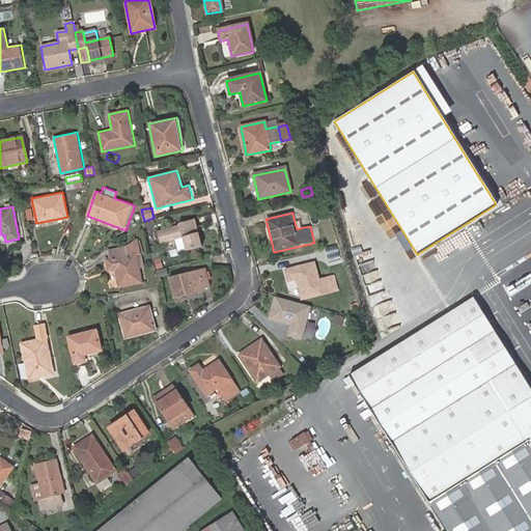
[(295,216),(292,215),(297,229),(303,227),(303,226),(303,224),(302,221),(300,219),(299,217),(297,216),(295,216)]
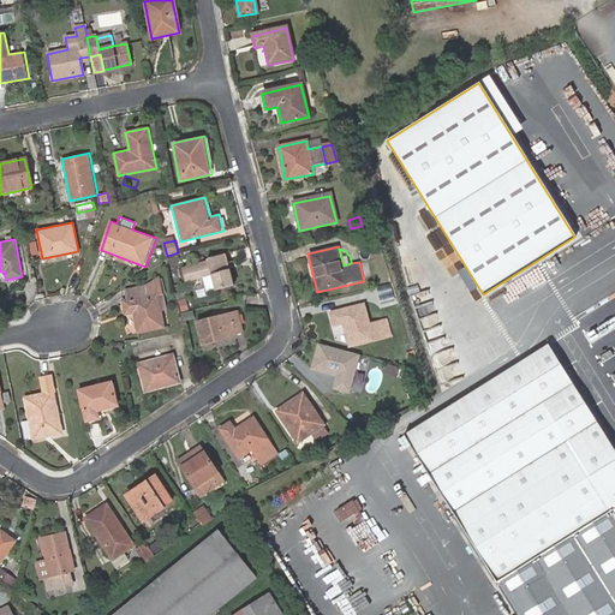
[(207,261),(181,267),(185,282),(212,275),(215,292),(236,286),(226,254),(207,258),(207,261)]
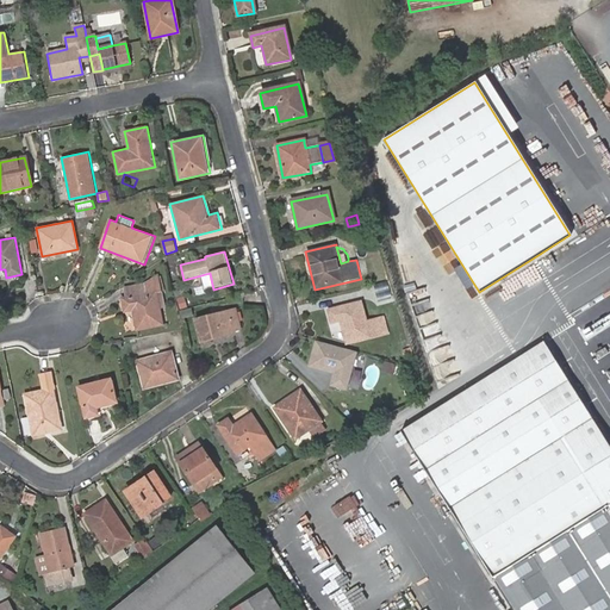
[(174,255),(166,257),(168,266),(176,263),(174,255)]
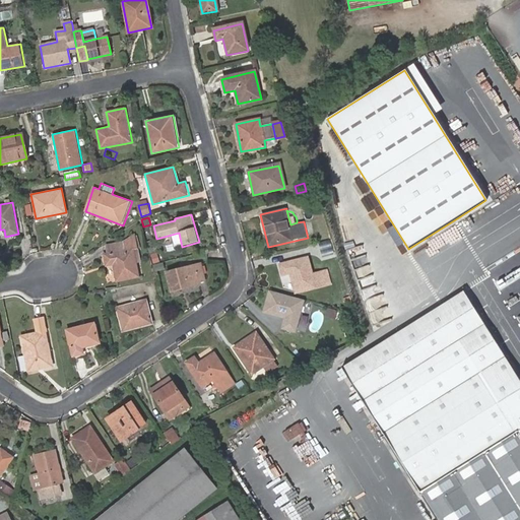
[(519,218),(508,225),(519,245),(519,218)]
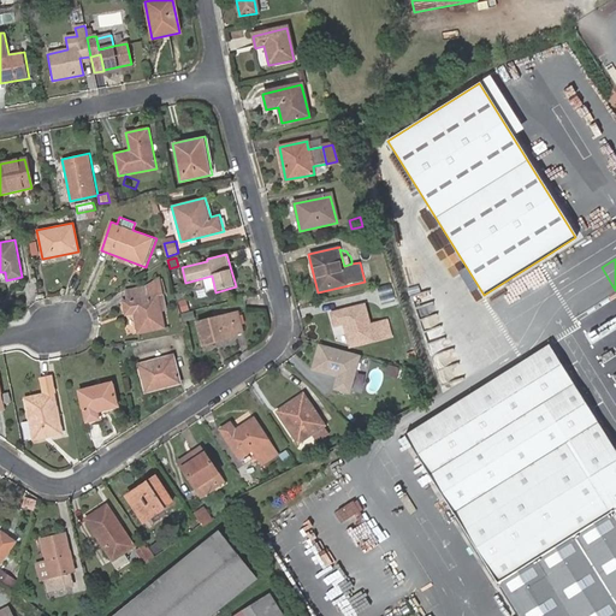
[(361,267),(365,279),(373,278),(371,266),(361,267)]
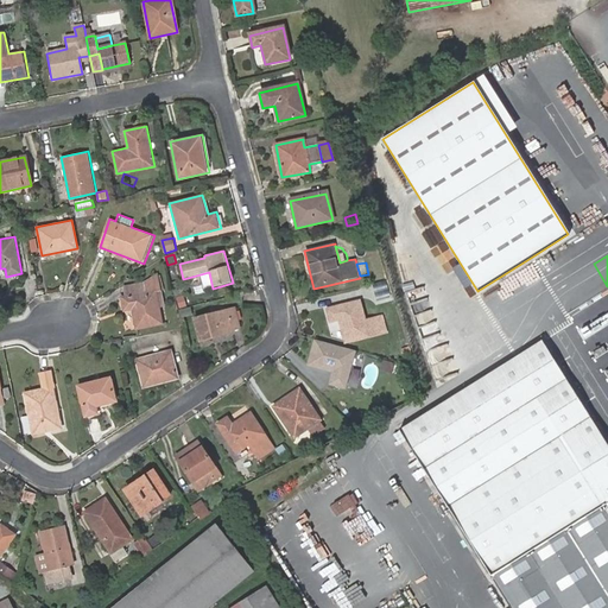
[(144,282),(124,286),(125,296),(120,296),(124,312),(131,311),(135,330),(165,324),(162,308),(166,306),(164,292),(165,292),(162,274),(159,274),(158,272),(144,282)]
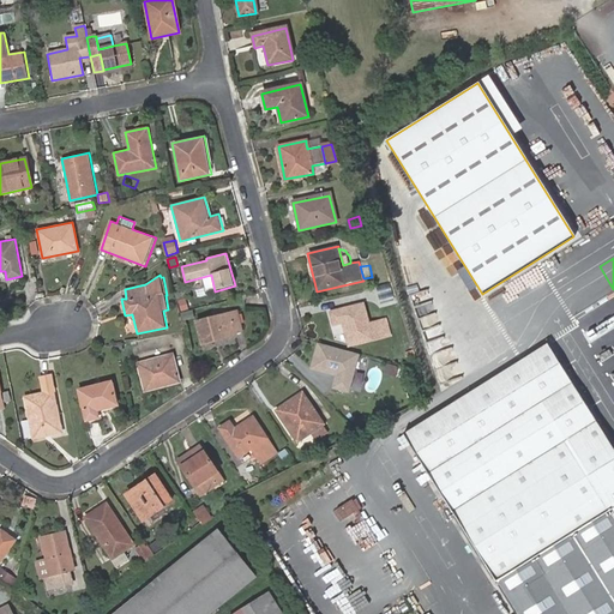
[(178,295),(181,312),(190,309),(185,293),(178,295)]
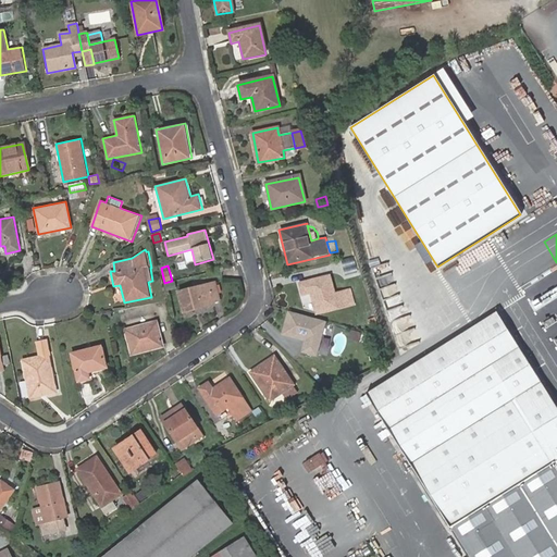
[(335,293),(331,274),(299,283),(302,296),(310,294),(317,316),(356,305),(351,288),(335,293)]
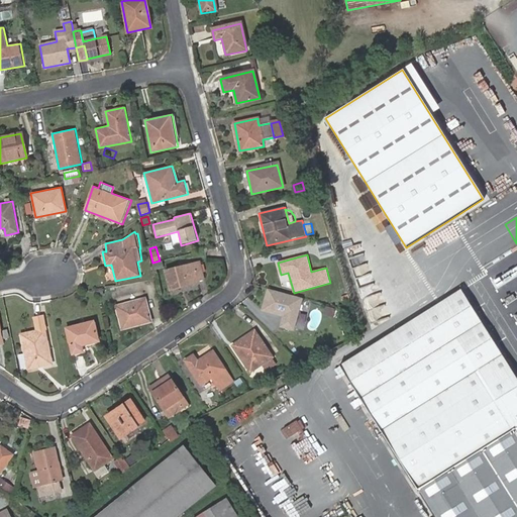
[(201,261),(165,270),(170,290),(200,283),(200,281),(205,280),(201,261)]
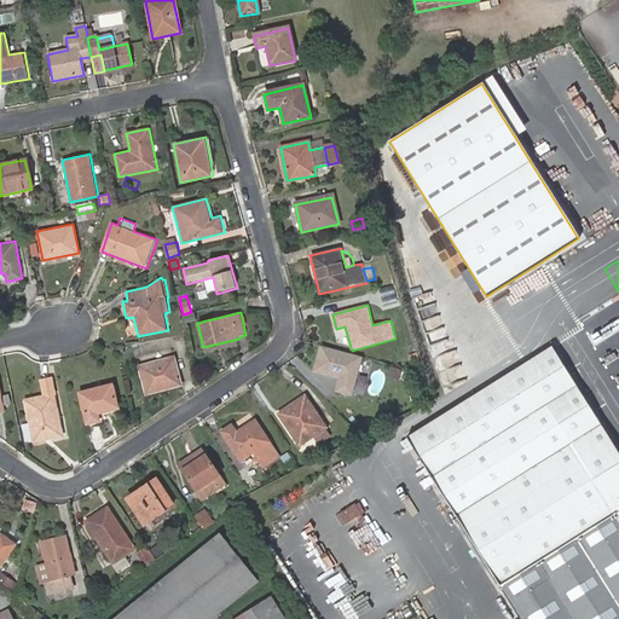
[(618,618),(618,455),(551,346),(432,421),(404,438),(519,618),(618,618)]
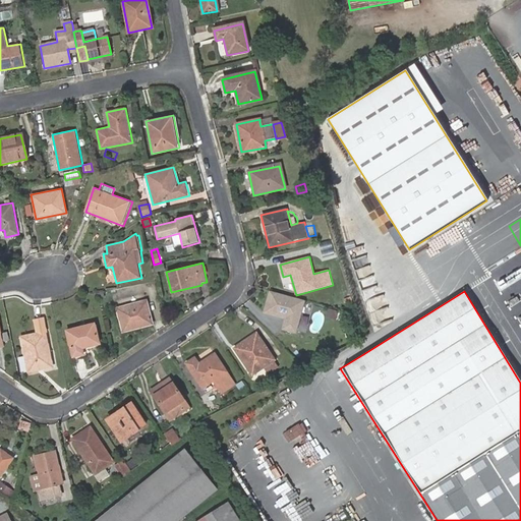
[(284,329),(297,332),(304,299),(271,292),(266,313),(286,317),(284,329)]
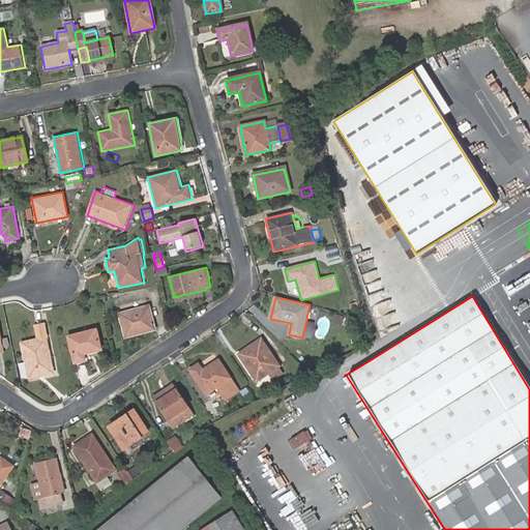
[(157,330),(150,304),(118,313),(124,339),(157,330)]
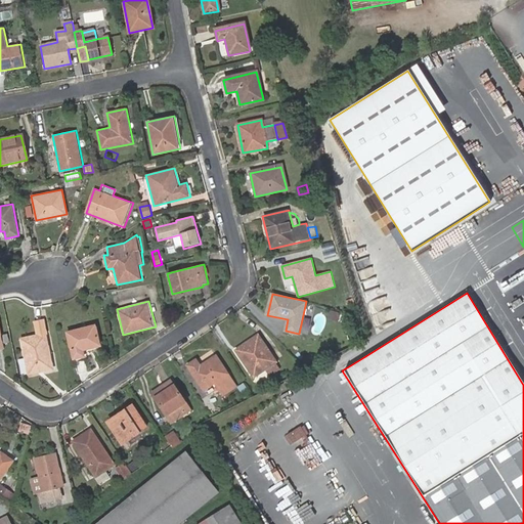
[(36,336),(20,340),(28,376),(51,370),(44,336),(46,335),(43,321),(34,323),(36,336)]
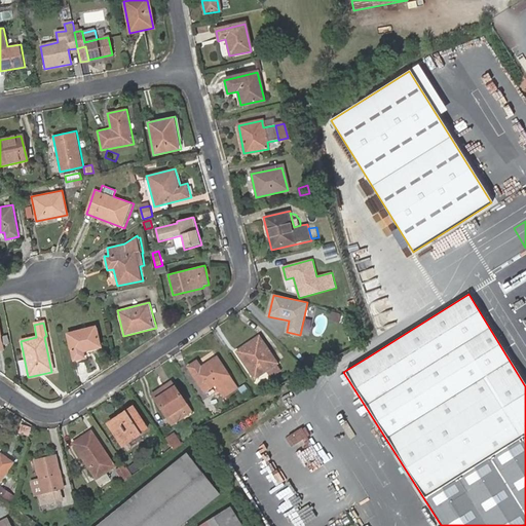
[(97,325),(66,333),(73,363),(86,360),(84,353),(103,348),(97,325)]
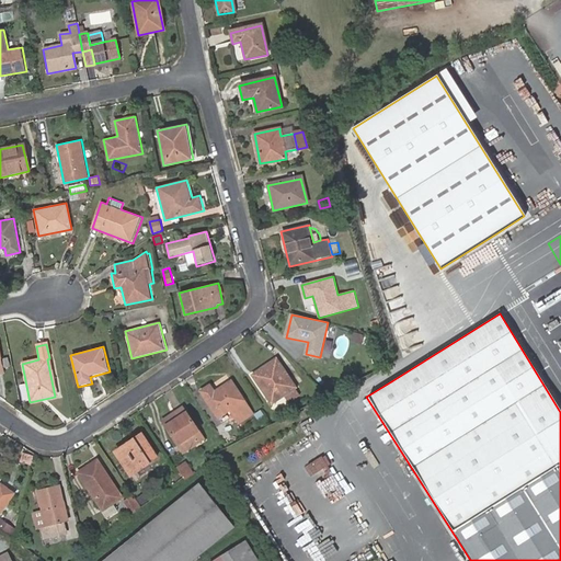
[(284,396),(295,389),(276,361),(252,377),(271,404),(284,396)]
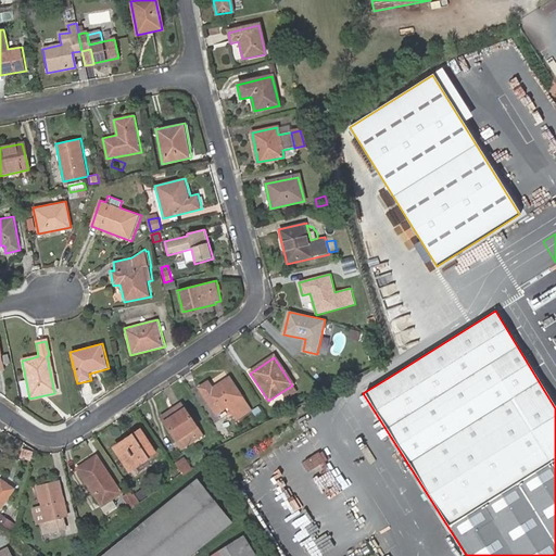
[(197,388),(215,416),(228,407),(237,421),(253,411),(230,376),(213,387),(209,380),(197,388)]
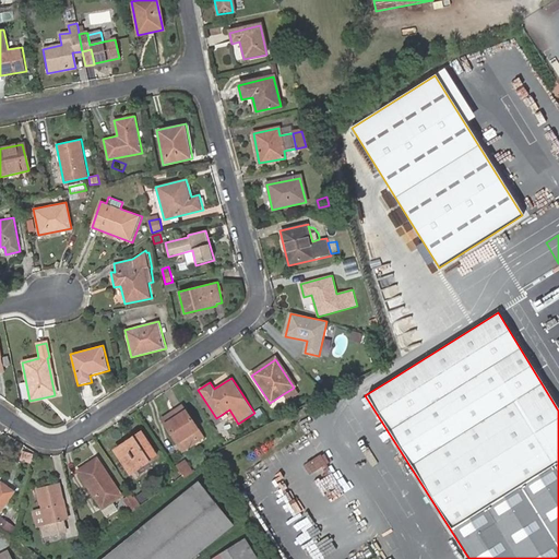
[(298,394),(294,388),(283,394),(287,402),(298,394)]
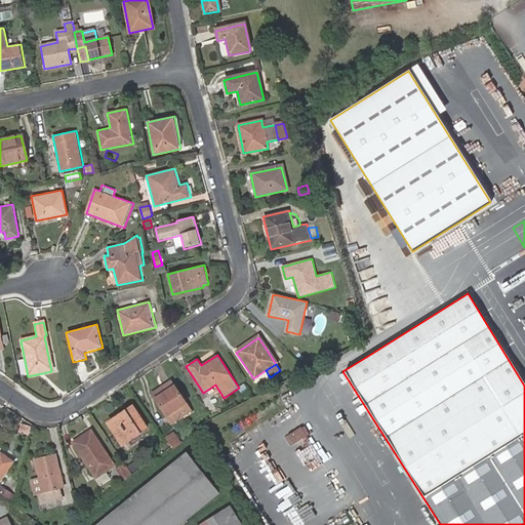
[(175,385),(154,398),(171,426),(193,412),(175,385)]
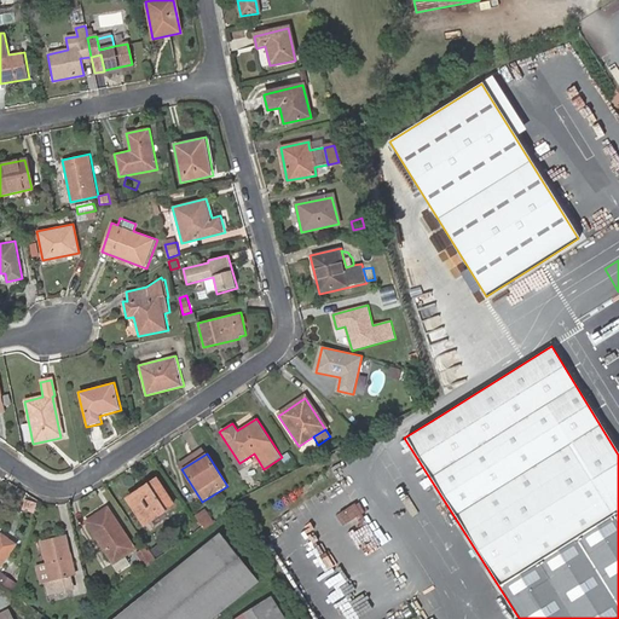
[(172,507),(155,482),(127,501),(143,525),(172,507)]
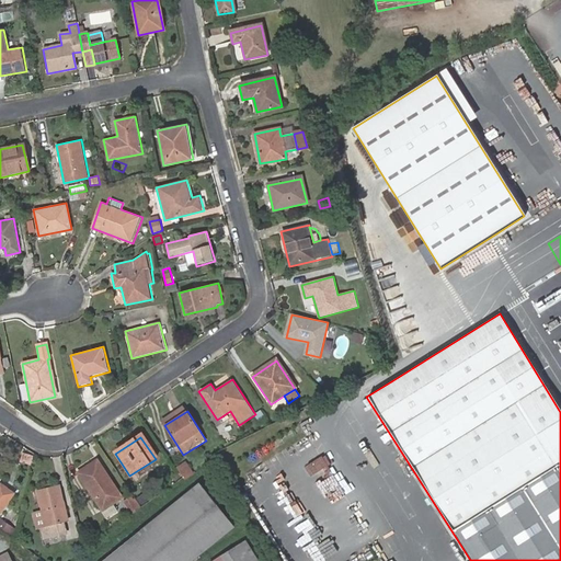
[(21,453),(19,462),(30,465),(32,455),(21,453)]
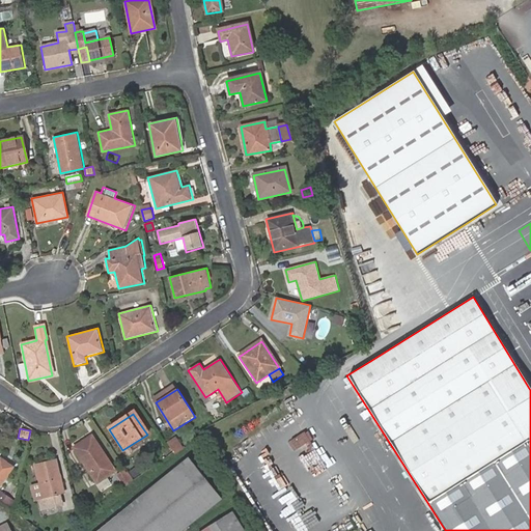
[(175,453),(185,447),(176,436),(168,442),(175,453)]
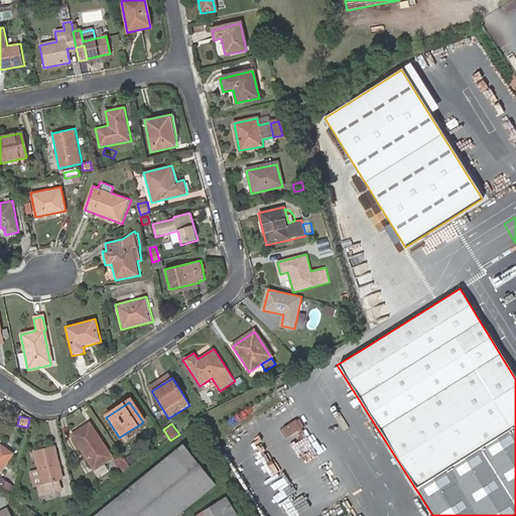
[(110,459),(89,424),(71,436),(94,470),(110,459)]
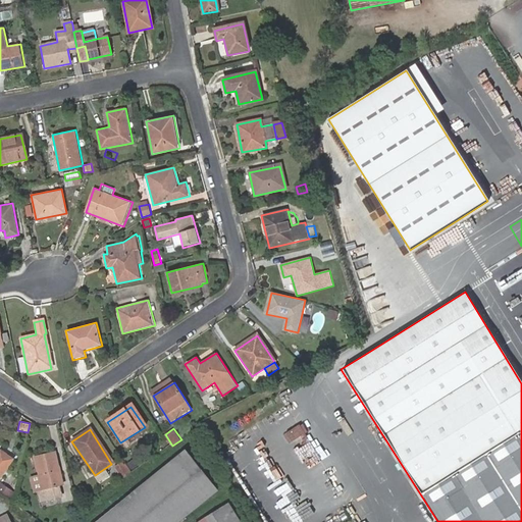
[(0,475),(11,460),(0,452),(0,475)]
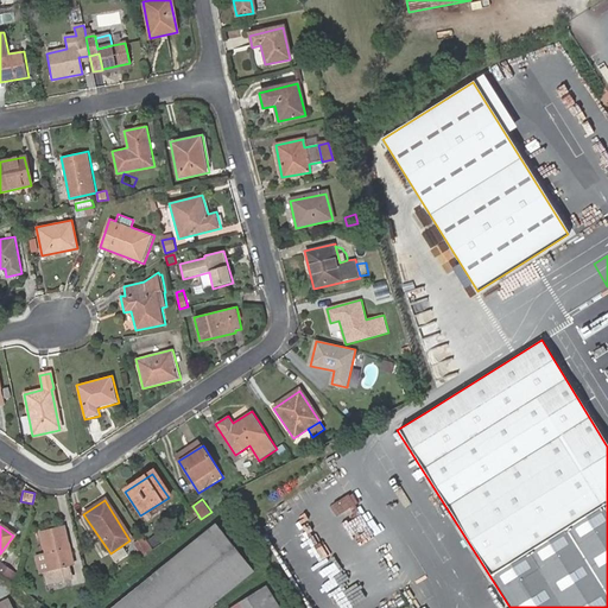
[(207,607),(252,571),(215,527),(113,607),(207,607)]
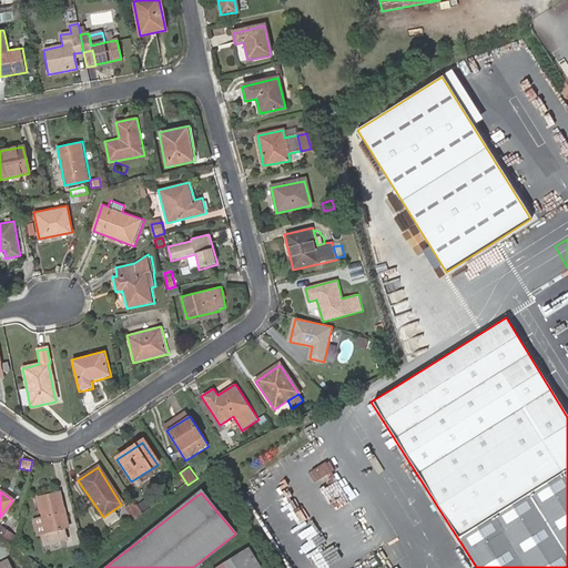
[(66,540),(62,529),(67,528),(58,494),(38,499),(42,518),(46,533),(41,535),(44,546),(66,540)]
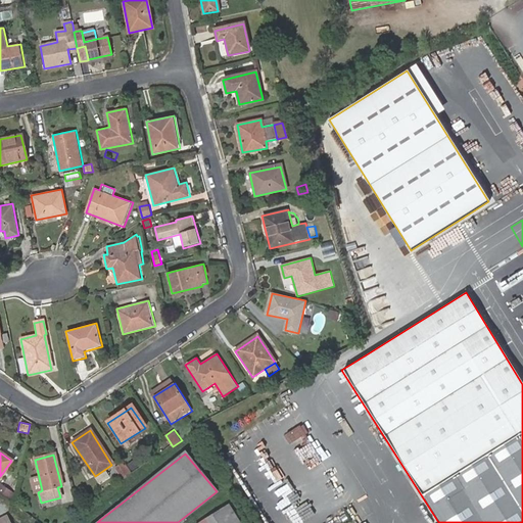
[(122,463),(113,468),(119,475),(127,470),(122,463)]
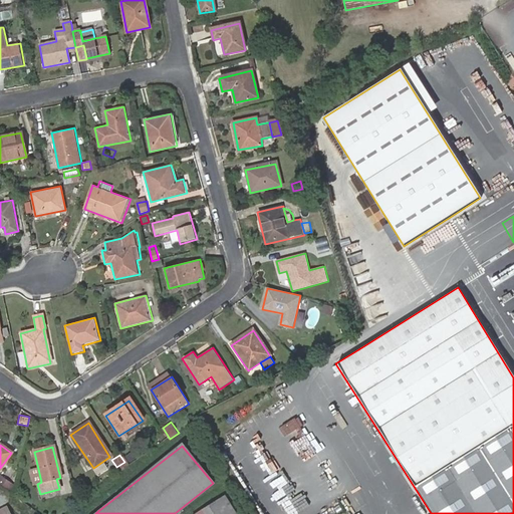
[(41,482),(38,469),(29,472),(32,485),(37,484),(41,482)]
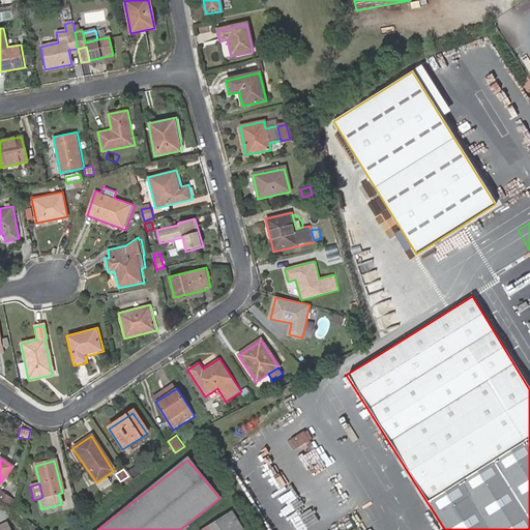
[(242,529),(232,512),(203,529),(242,529)]
